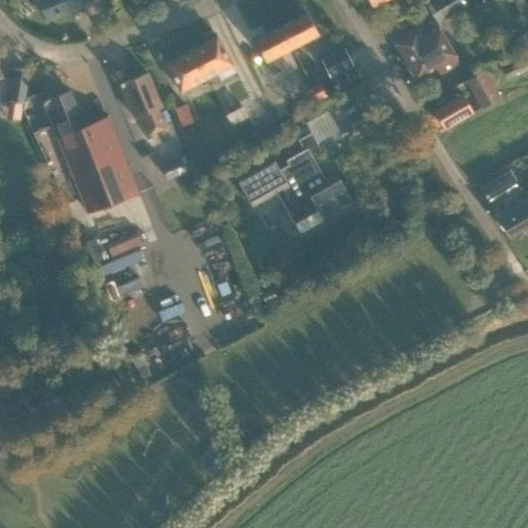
[(96,1),(96,0),(39,0),(49,22),(96,1)]
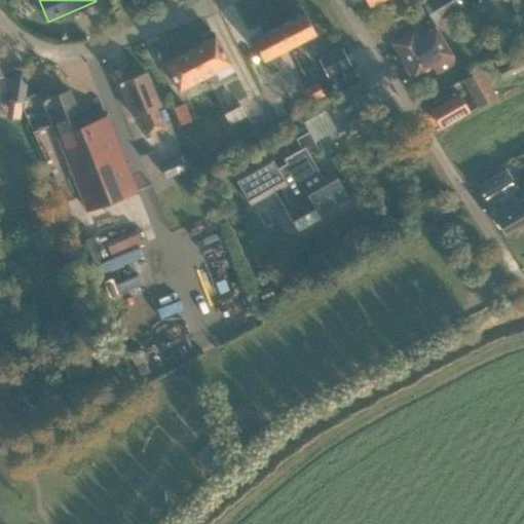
[(407,6),(403,0),(366,0),(371,8),(384,0),(390,0),(398,11),(407,6)]
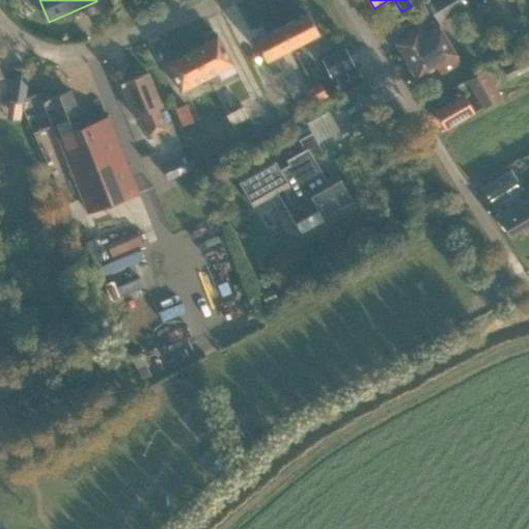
[(473,5),(469,0),(438,0),(428,6),(441,26),(473,5)]
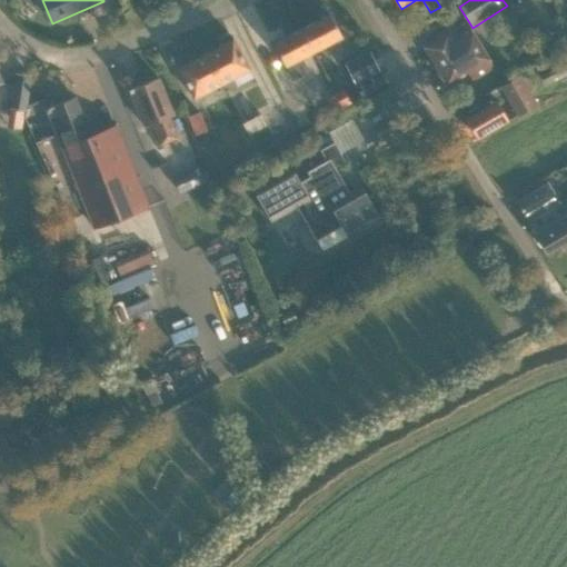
[(304,30),(315,52),(335,43),(341,58),(351,53),(331,16),(304,30)]
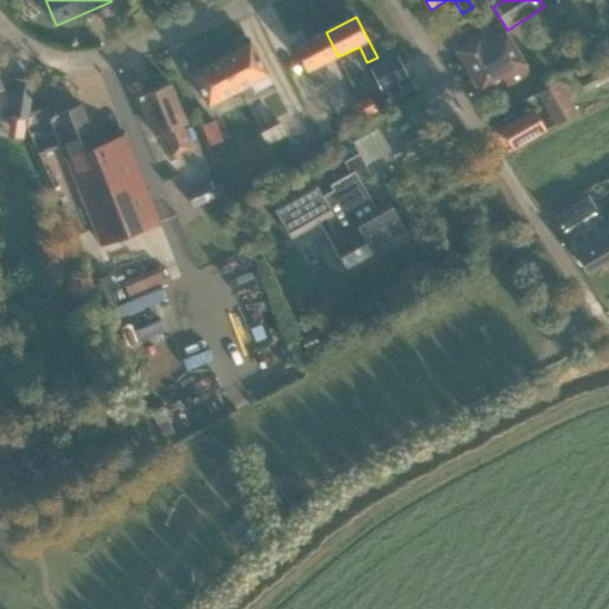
[(475,34),(479,40),(457,53),(481,92),(504,79),(509,87),(531,73),(505,30),(493,37),(486,26),(475,34)]
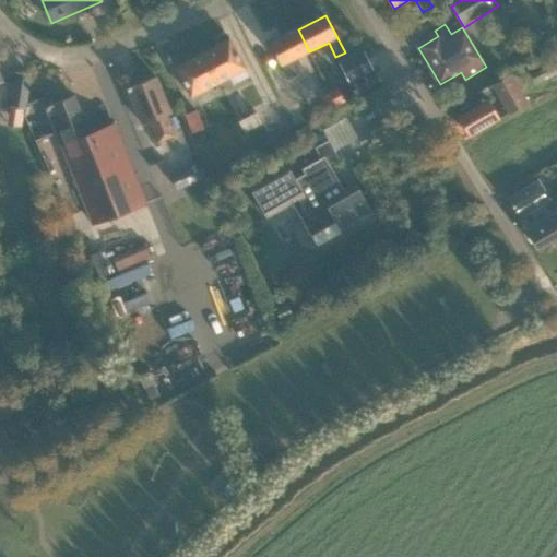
[(291,62),(309,51),(298,30),(270,44),(289,81),(298,76),(291,62)]
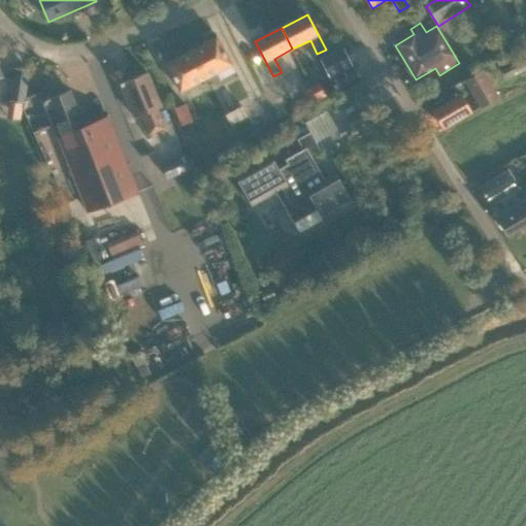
[(192,51),(207,79),(233,66),(218,37),(192,51)]
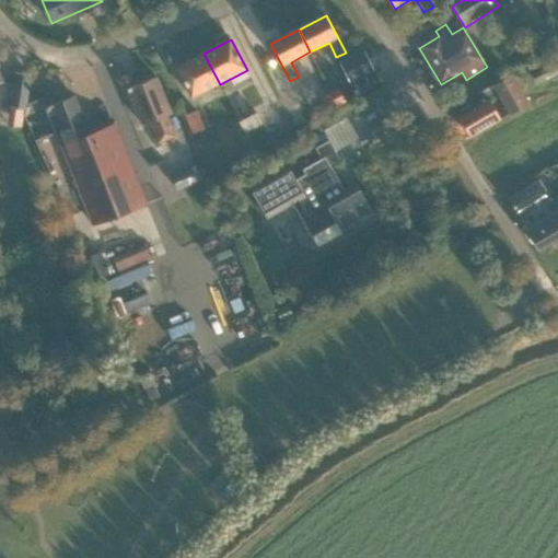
[(383,85),(367,51),(340,65),(357,97),(383,85)]
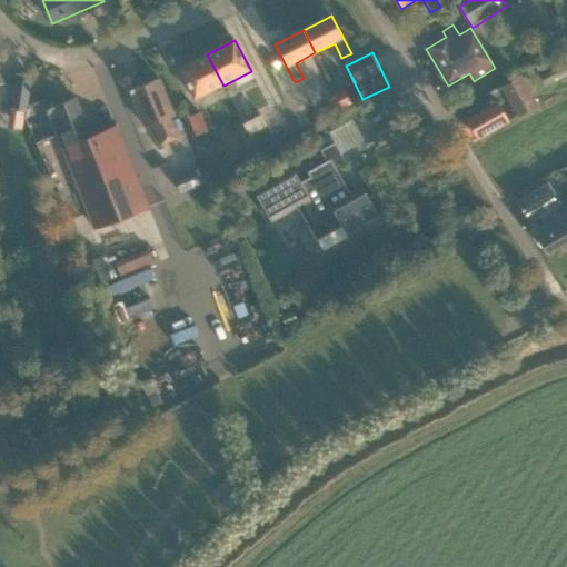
[(196,100),(224,86),(207,55),(180,69),(196,100)]
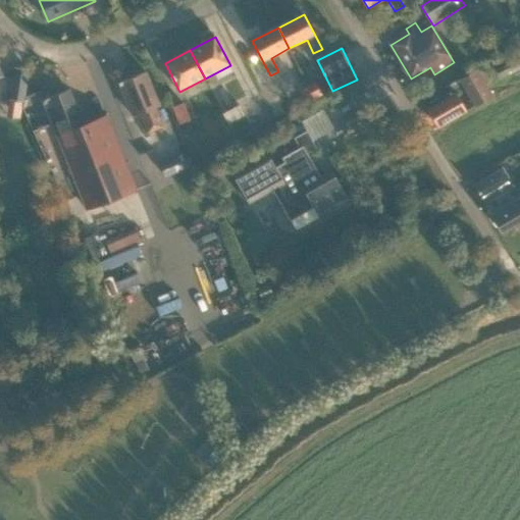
[(519,59),(498,70),(503,80),(519,70),(519,59)]
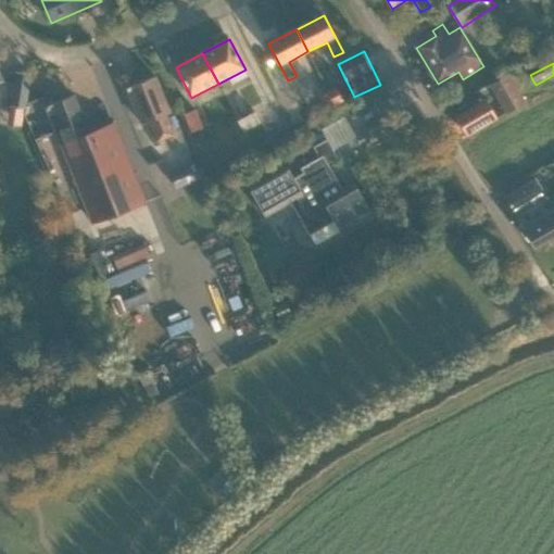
[(11,106),(26,110),(32,75),(16,73),(11,106)]
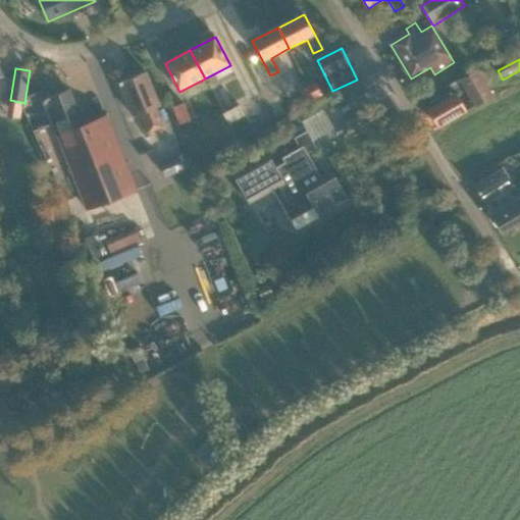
[(460,81),(476,108),(495,97),(478,69),(460,81)]
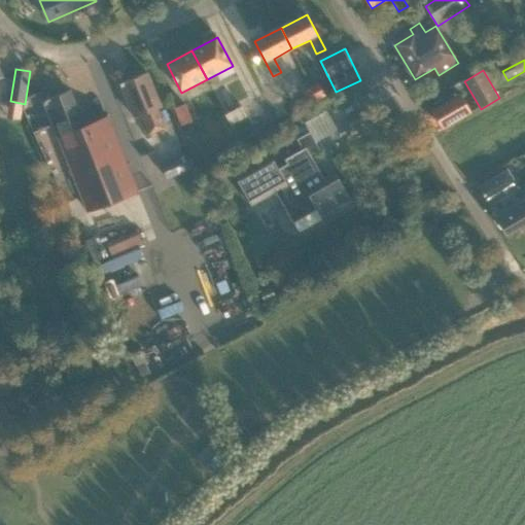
[(162,108),(148,74),(121,84),(135,118),(142,116),(150,136),(167,129),(159,109),(162,108)]
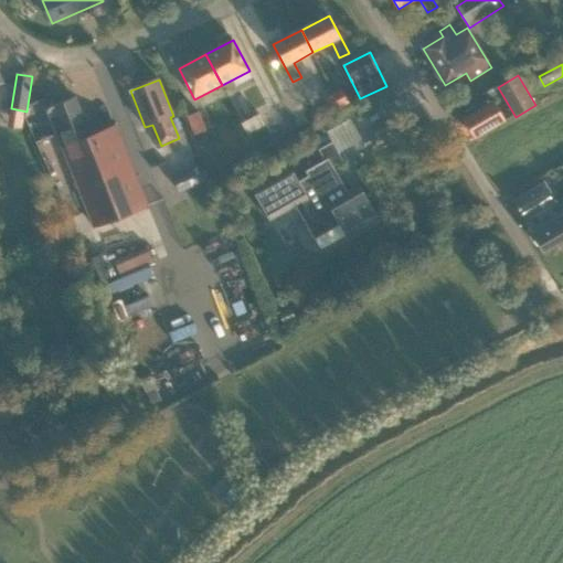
[(326,99),(333,115),(351,105),(342,89),(326,99)]
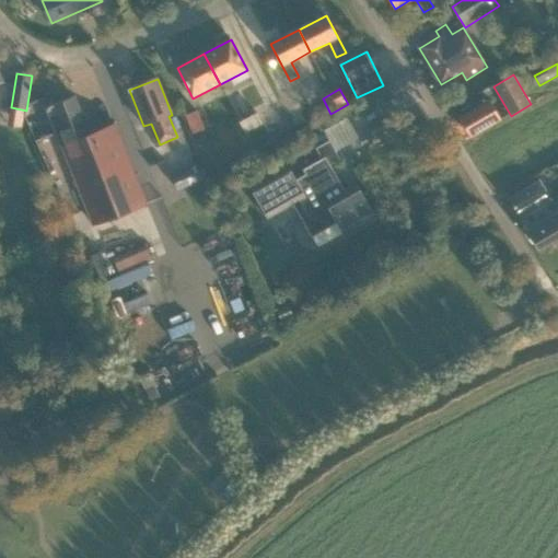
[(48,108),(94,227),(147,206),(116,126),(94,135),(88,119),(84,120),(76,97),(48,108)]
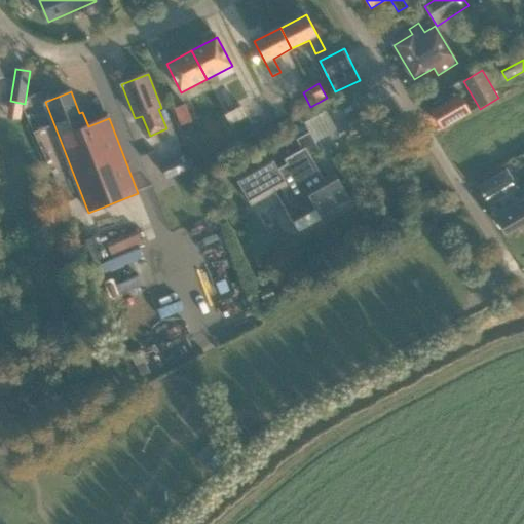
[(464,98),(462,94),(432,111),(442,129),(471,113),(462,99),(464,98)]
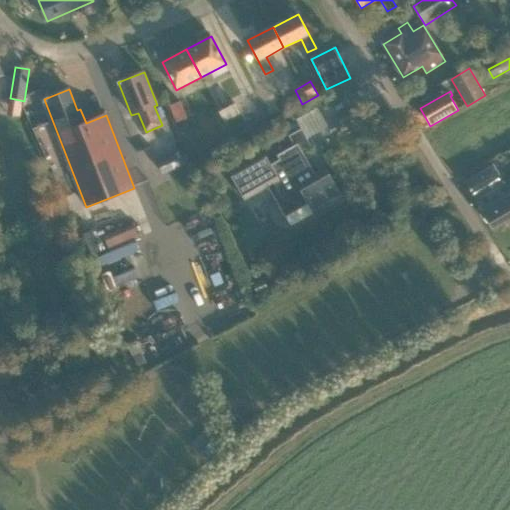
[(241,115),(233,101),(217,110),(225,124),(241,115)]
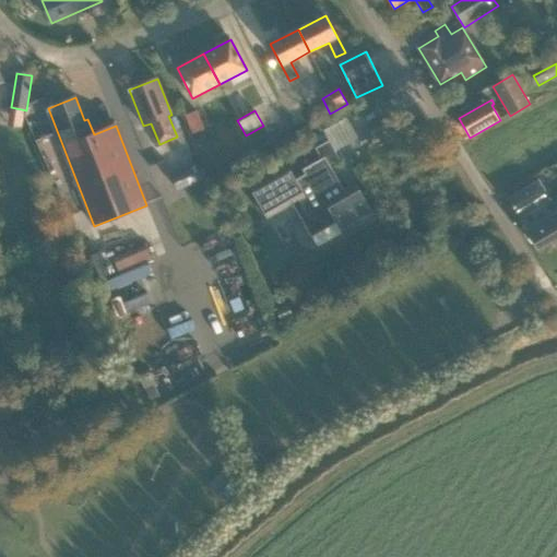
[(193,134),(205,129),(199,111),(187,116),(193,134)]
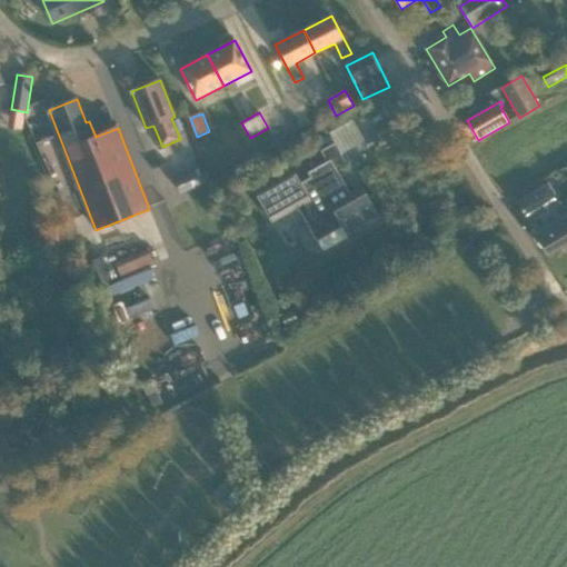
[(318,130),(311,117),(295,126),(302,138),(318,130)]
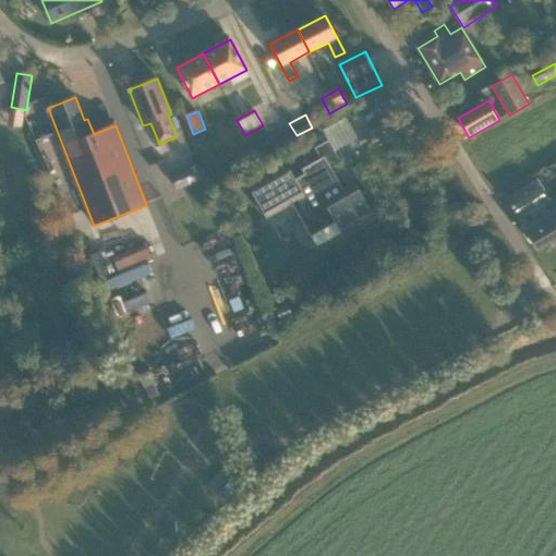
[(345,192),(330,167),(339,161),(329,143),(316,150),(321,160),(303,170),(306,176),(297,181),(288,166),(250,188),(267,218),(292,204),(317,249),(374,216),(357,185),(345,192)]
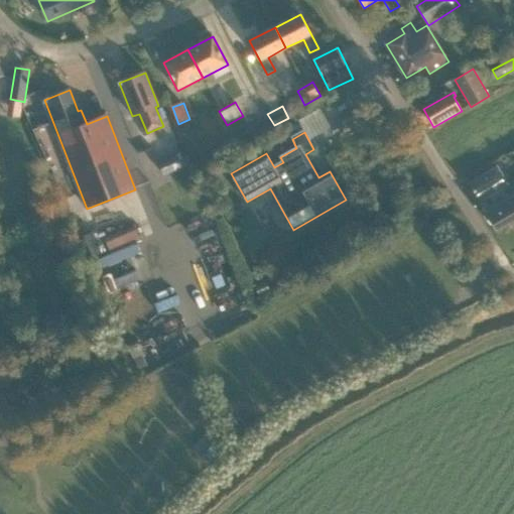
[(190,166),(185,152),(159,162),(164,176),(190,166)]
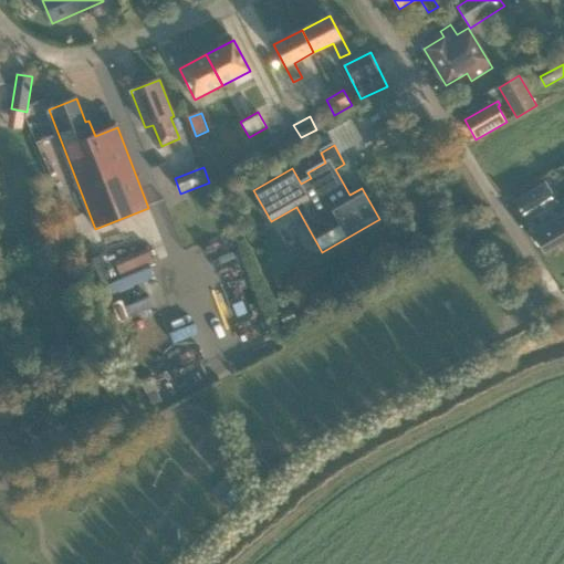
[(557,204),(546,185),(515,202),(526,221),(557,204)]
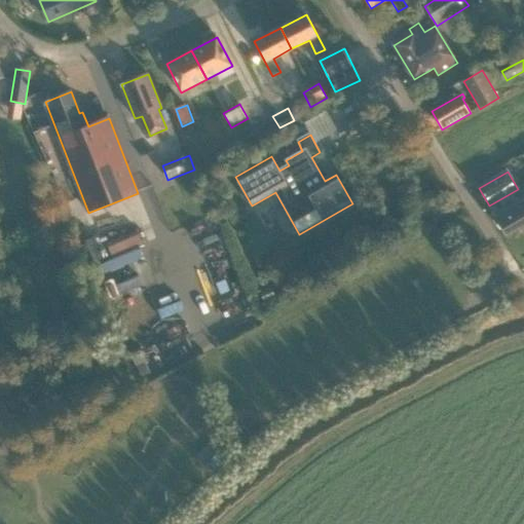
[(523,200),(497,217),(508,235),(522,227),(523,228),(523,200)]
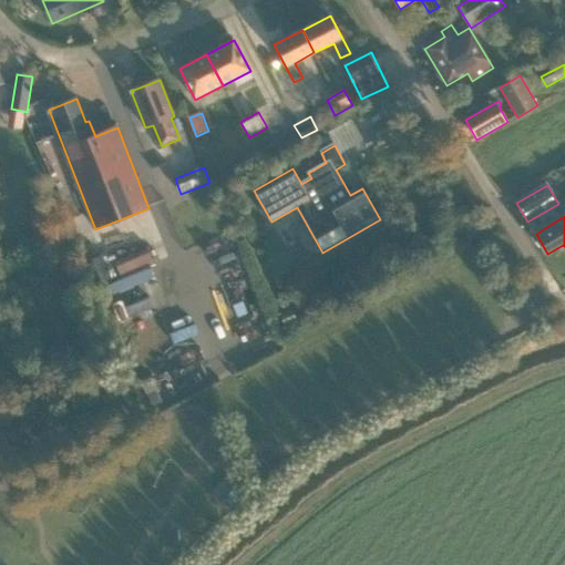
[(149,249),(115,263),(122,278),(123,279),(155,266),(149,249)]
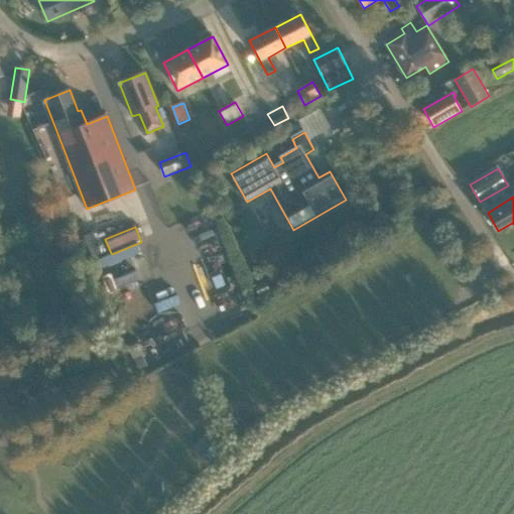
[(94,233),(84,237),(93,259),(103,255),(94,233)]
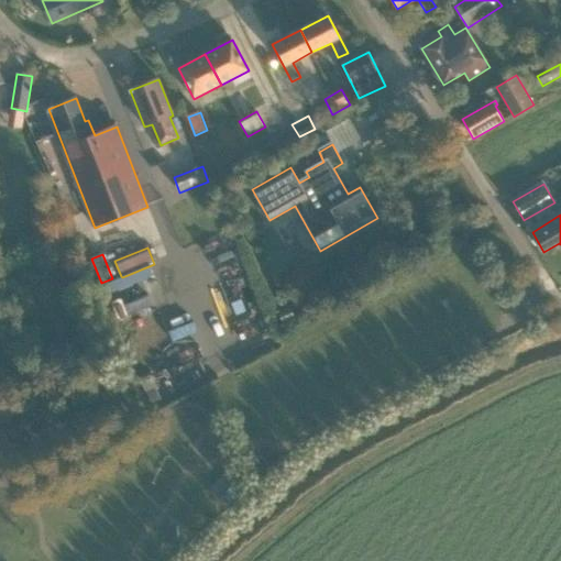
[(292,306),(279,311),(284,325),(297,319),(292,306)]
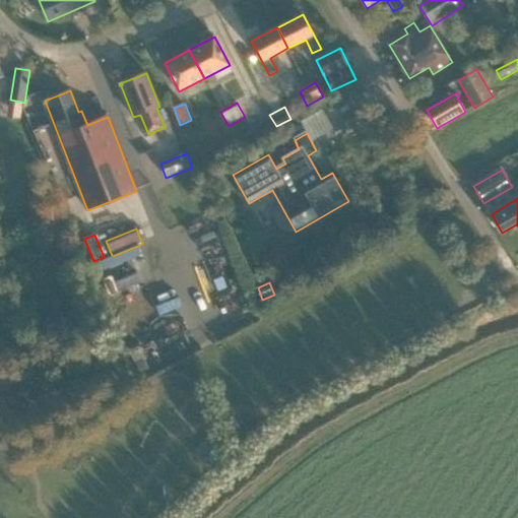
[(129,350),(137,372),(150,367),(141,345),(129,350)]
